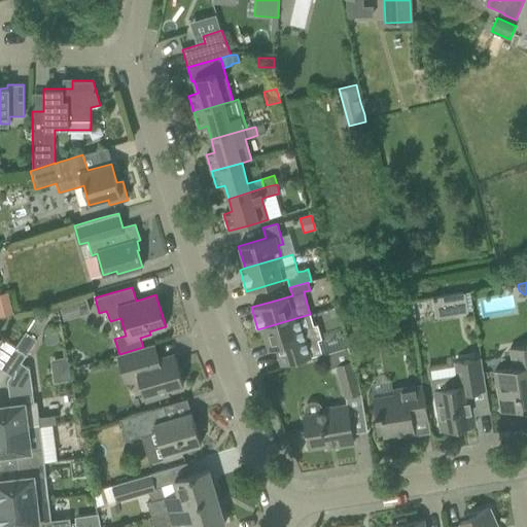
[(7,292),(0,293),(0,316),(12,314),(7,292)]
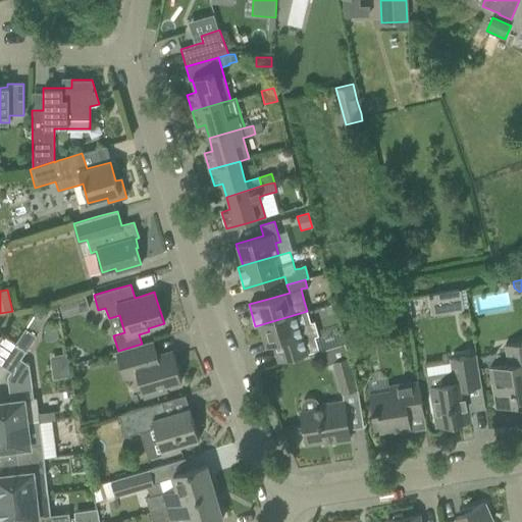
[(431,315),(464,308),(460,290),(428,296),(431,315)]
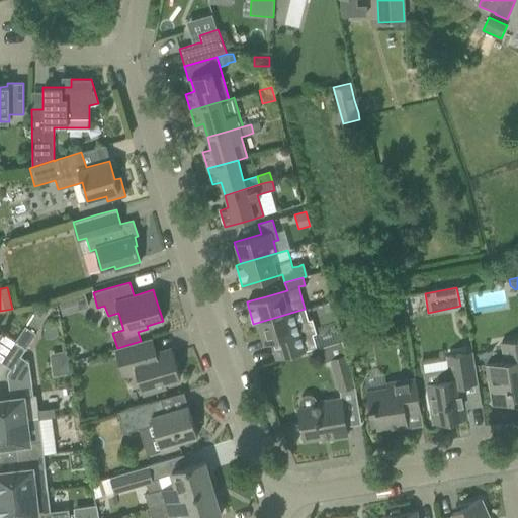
[(71,296),(58,300),(63,315),(76,311),(71,296)]
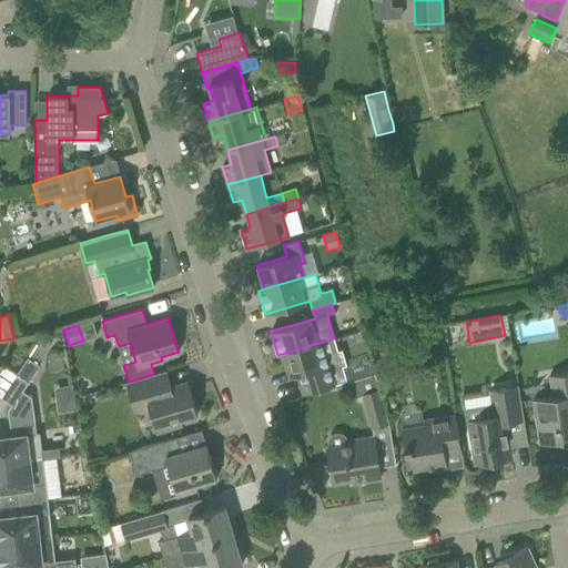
[(317,343),(277,355),(283,354),(290,377),(303,373),(305,378),(298,381),(303,395),(347,382),(343,366),(346,365),(342,350),(338,351),(334,338),(317,343)]
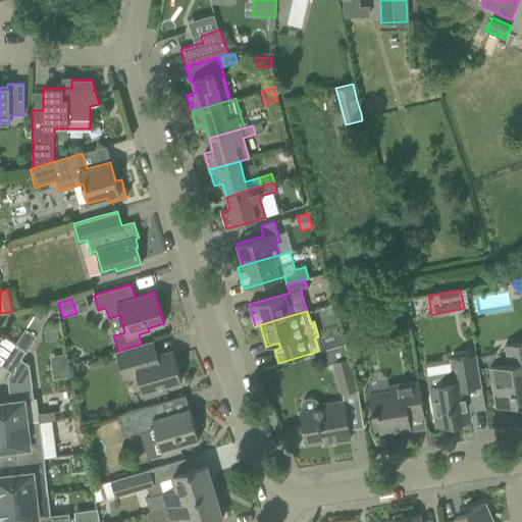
[(24,327),(14,343),(27,351),(37,335),(35,334),(25,328),(24,327)]
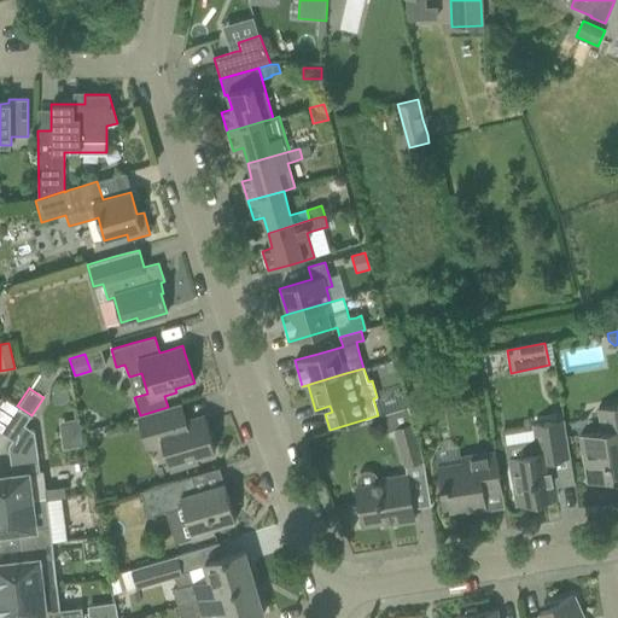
[(5,397),(0,403),(0,430),(17,406),(5,397)]
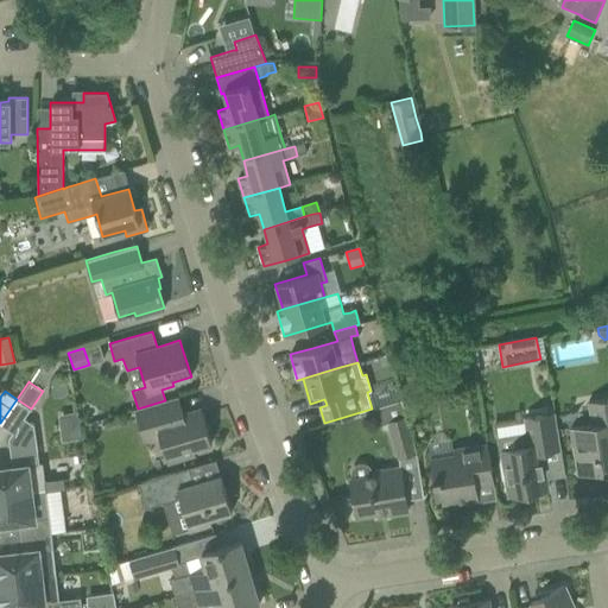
[(134,410),(144,439),(159,435),(168,462),(172,461),(195,454),(192,449),(210,444),(202,413),(201,409),(183,413),(178,397),(165,400),(138,409),(134,410)]
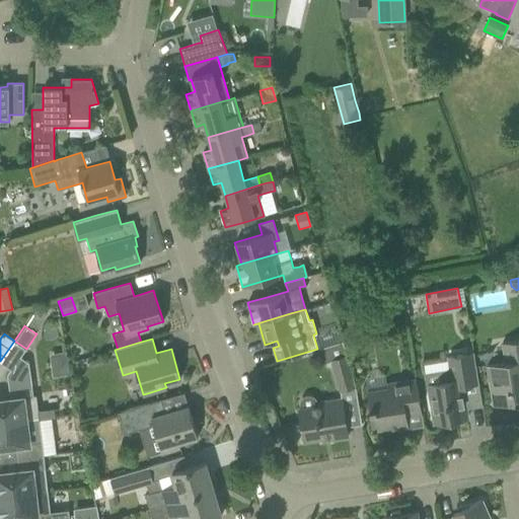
[(518,340),(502,343),(505,362),(487,365),(494,405),(515,401),(514,398),(518,397),(518,340)]
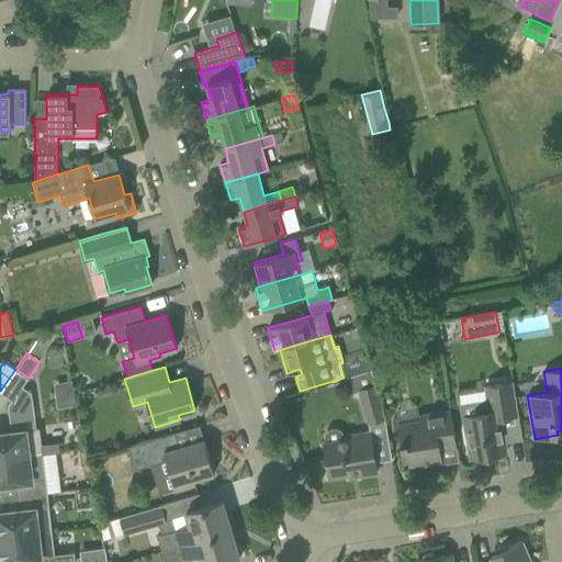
[(15,369),(0,391),(0,393),(12,402),(29,378),(15,369)]
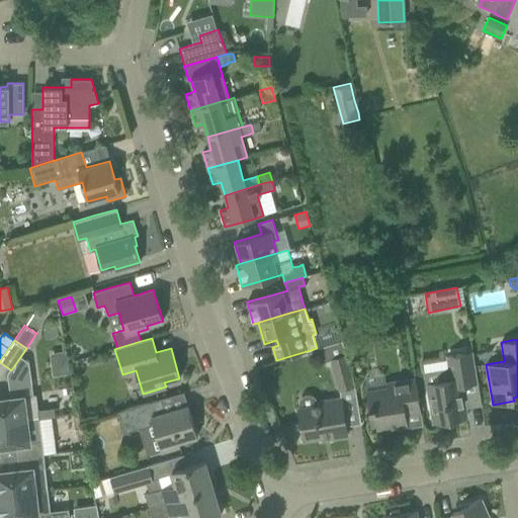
[(331,359),(339,390),(354,386),(346,355),(341,340),(319,347),(323,361),(331,359)]
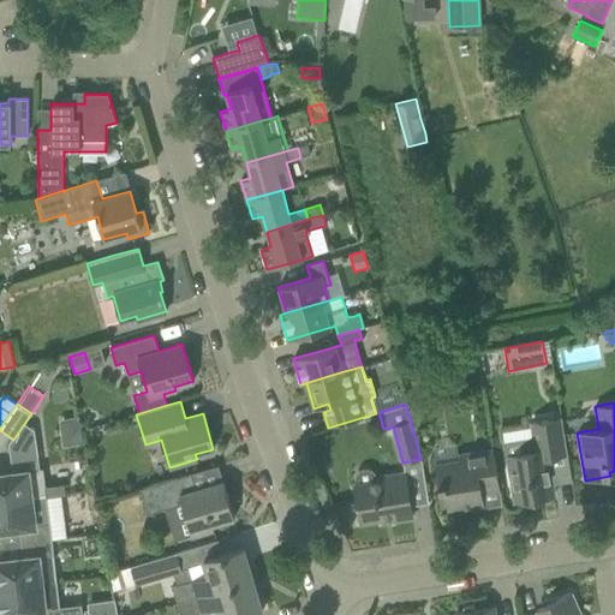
[(61,417),(63,445),(81,443),(79,416),(61,417)]
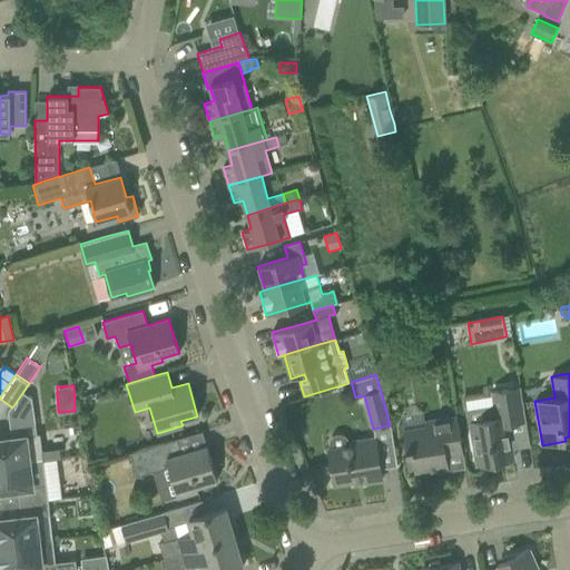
[(508,424),(526,421),(521,399),(520,387),(492,393),(494,410),(484,411),(485,420),(470,423),(470,430),(474,452),(477,465),(484,464),(513,459),(508,424)]
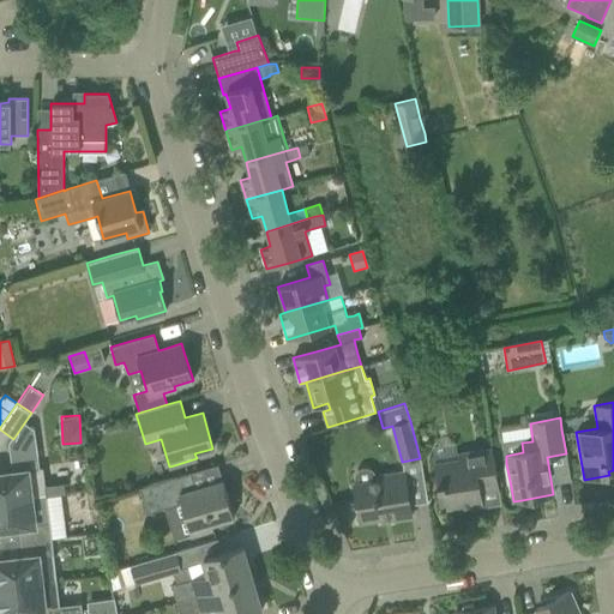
[(13,439),(7,446),(8,459),(36,457),(32,432),(23,426),(13,439)]
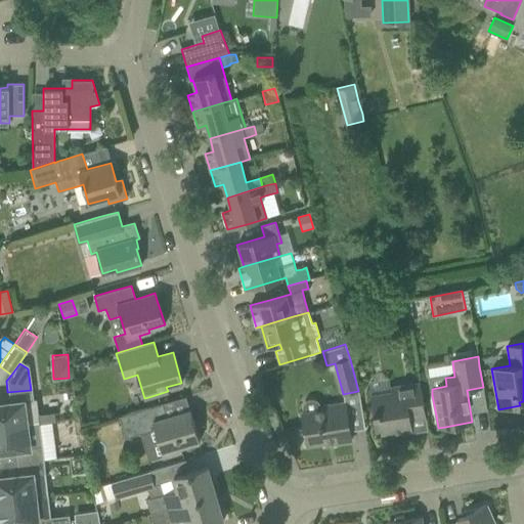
[(426,419),(422,398),(420,383),(390,388),(391,392),(370,395),(373,413),(376,433),(400,429),(400,428),(405,427),(406,433),(412,432),(410,421),(426,419)]
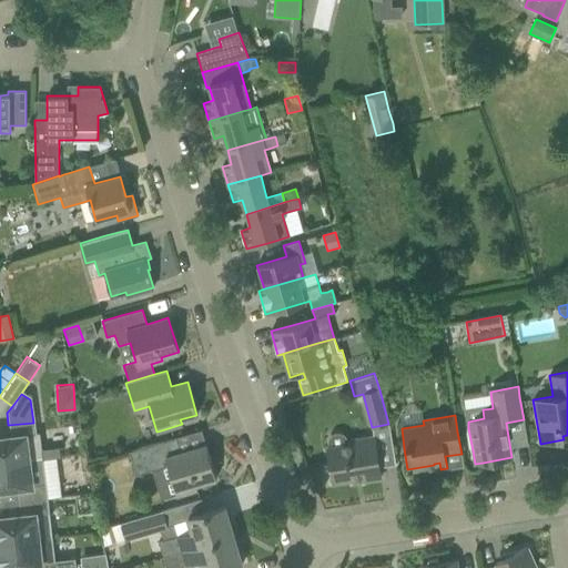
[(0,464),(43,459),(60,458),(59,447),(42,449),(40,433),(0,437),(0,464)]
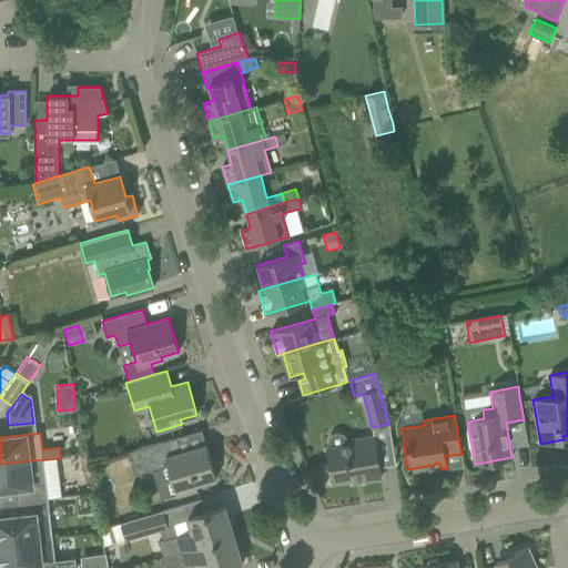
[(381,478),(372,435),(351,438),(351,444),(327,447),(333,484),(359,479),(359,483),(381,478)]
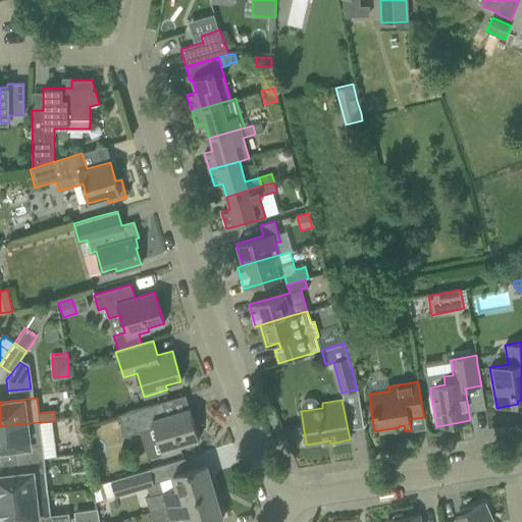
[(154,428),(162,455),(180,450),(179,446),(199,439),(189,409),(165,416),(161,402),(118,415),(124,436),(154,428)]
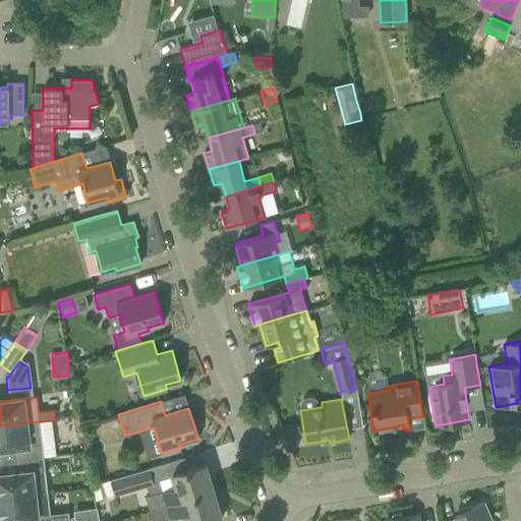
[(0,450),(16,448),(17,460),(44,457),(40,421),(0,425),(0,450)]
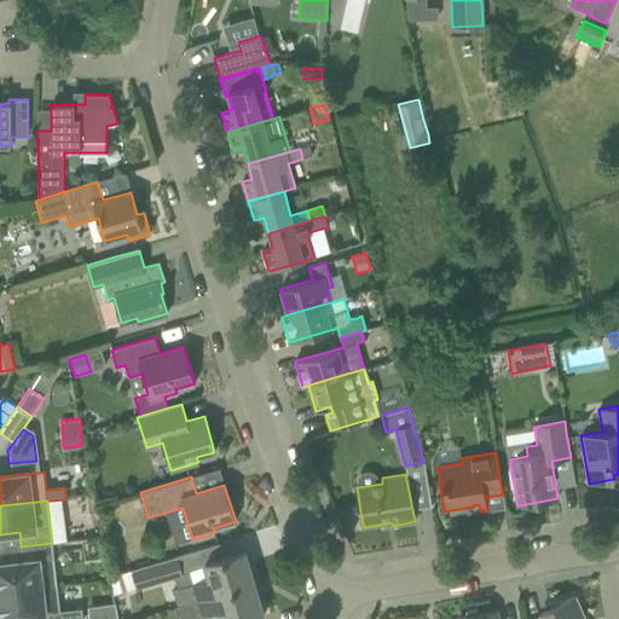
[(0,591),(45,588),(57,586),(53,557),(52,543),(21,547),(23,561),(0,563),(0,591)]
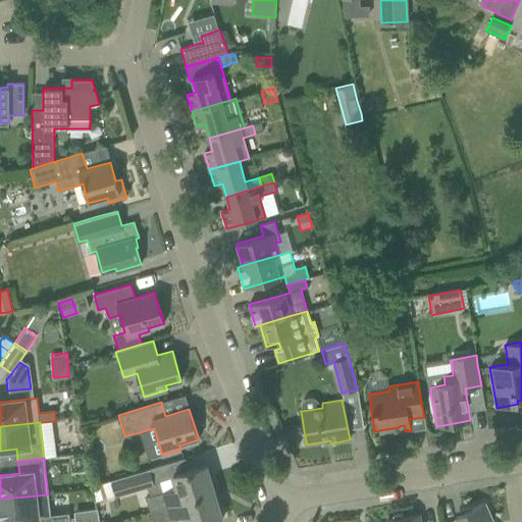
[(169,463),(93,485),(98,502),(173,479),(172,475),(169,463)]
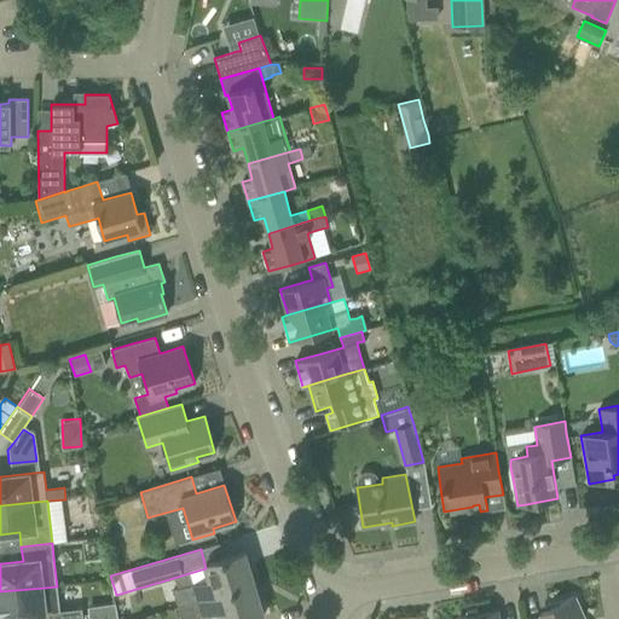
[(191,586),(174,591),(179,607),(196,601),(196,602),(254,584),(244,551),(225,557),(204,563),(206,568),(209,582),(191,586)]
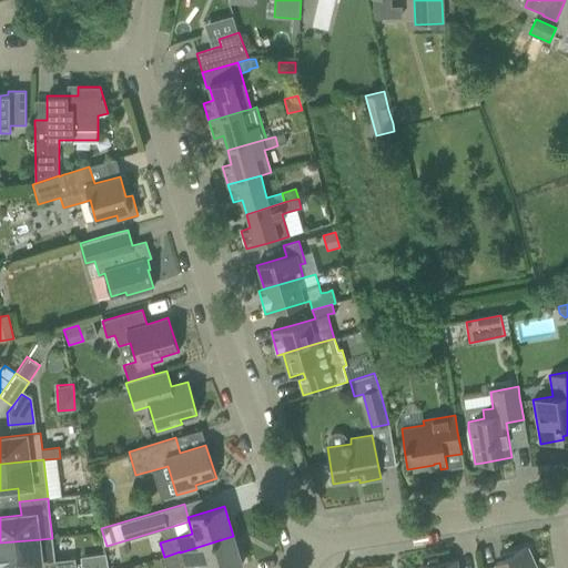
[(184,566),(184,567),(234,567),(242,566),(233,536),(180,553),(184,566)]
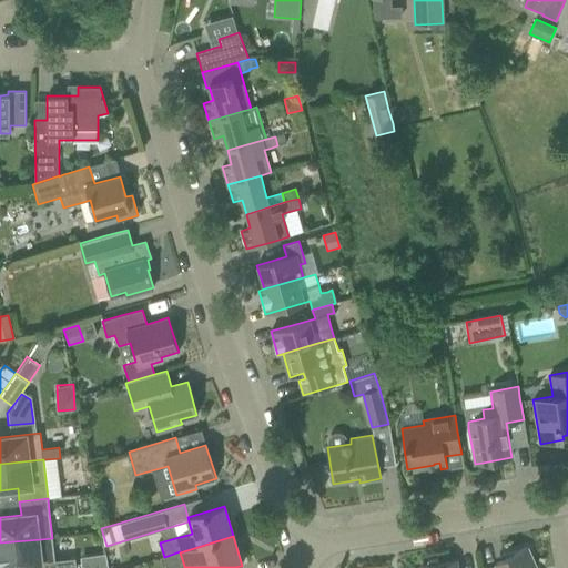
[(0,567),(12,567),(27,567),(74,567),(75,565),(74,558),(54,560),(52,538),(41,539),(0,543),(0,567)]
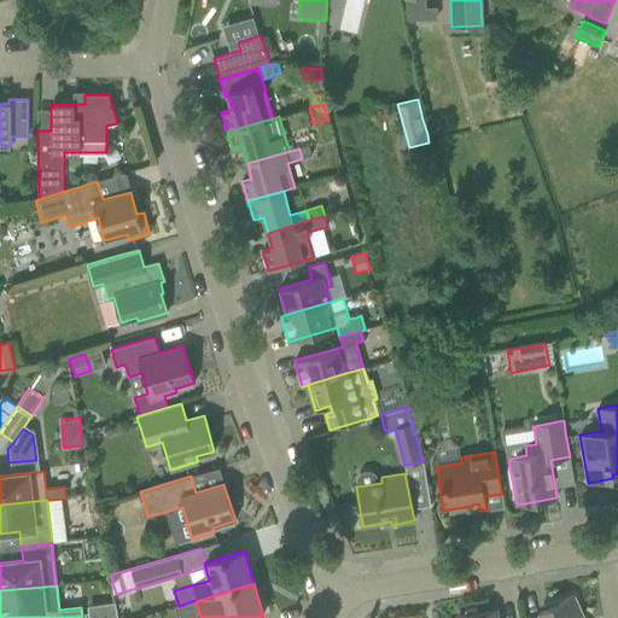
[(546,602),(547,607),(548,616),(532,617),(583,617),(573,595),(564,600),(546,602)]
